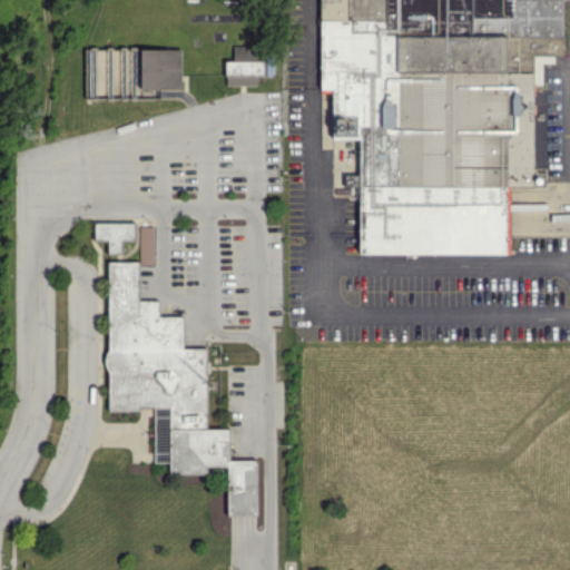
[(505,253),(504,133),(514,133),(514,116),(520,116),(520,97),(532,97),(532,84),(541,84),(541,62),(553,62),(553,56),(562,56),(561,0),(320,0),(321,91),(332,91),(332,139),(359,138),(359,175),(344,175),(344,186),(359,186),(359,255),(505,253)]
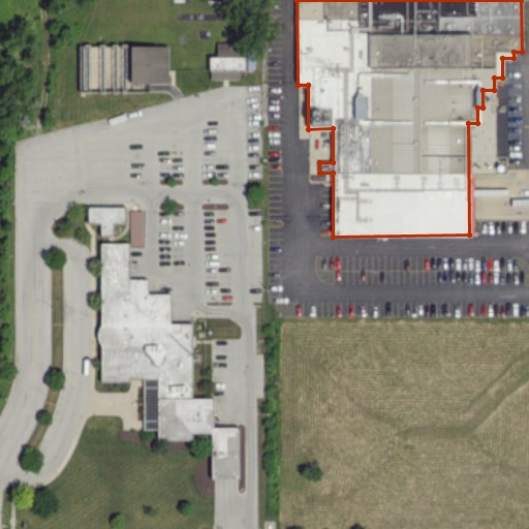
[(238,79),(238,70),(244,70),(244,41),(216,41),(215,56),(209,56),(209,79),(238,79)]
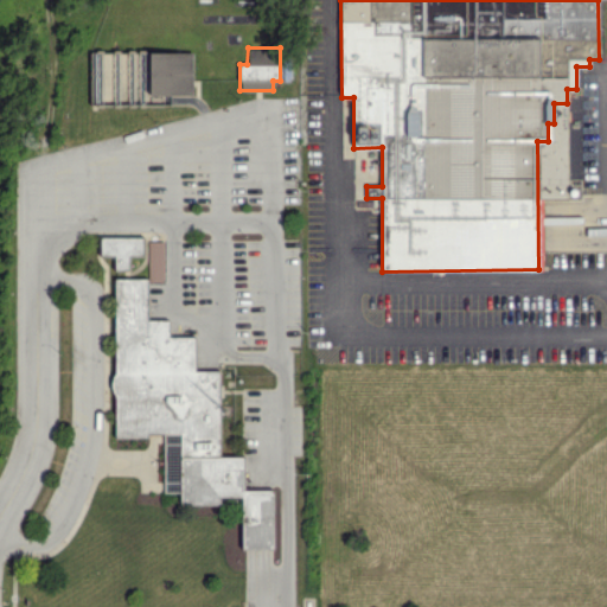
[(192,52),(149,51),(149,95),(192,95),(192,52)]
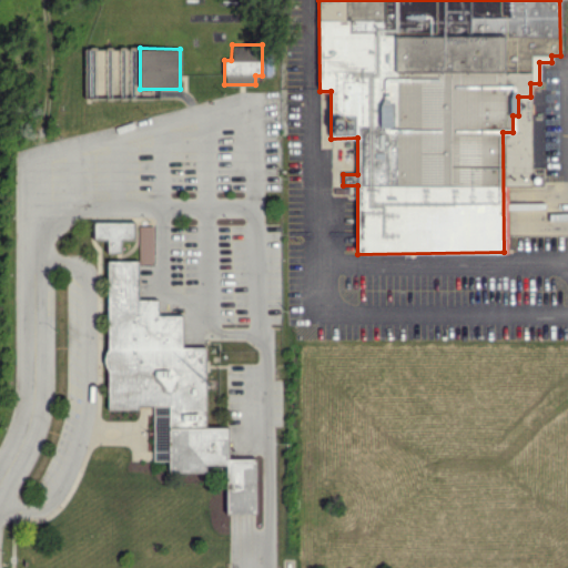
[(546,203),(507,203),(507,232),(545,233),(546,203)]
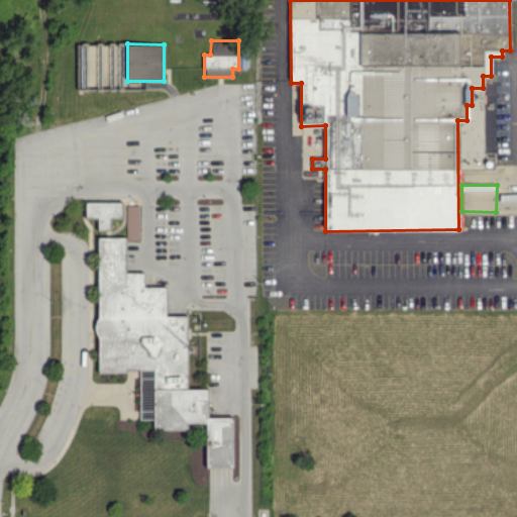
[(121,215),(121,202),(85,201),(85,215),(98,216),(97,230),(109,230),(110,215),(121,215)]
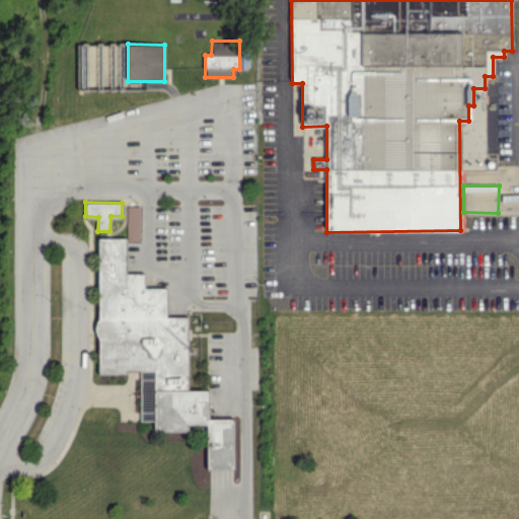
[(140,206),(127,206),(126,240),(139,240),(140,206)]
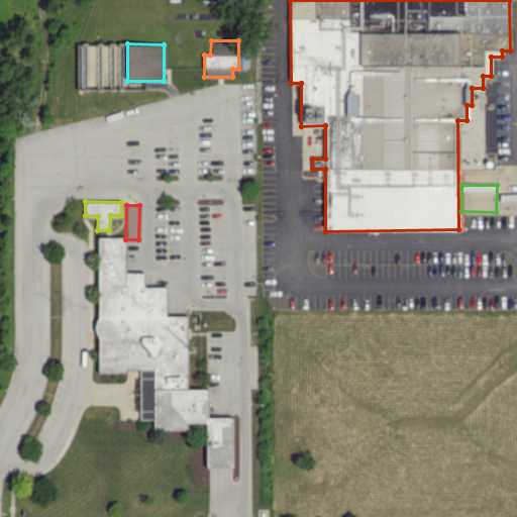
[(97,371),(139,371),(139,419),(153,419),(153,429),(187,429),(187,422),(206,422),(206,467),(232,467),(232,417),(207,417),(207,389),(187,389),(187,315),(166,315),(166,287),(143,287),(143,273),(125,273),(125,237),(97,237),(97,371)]
